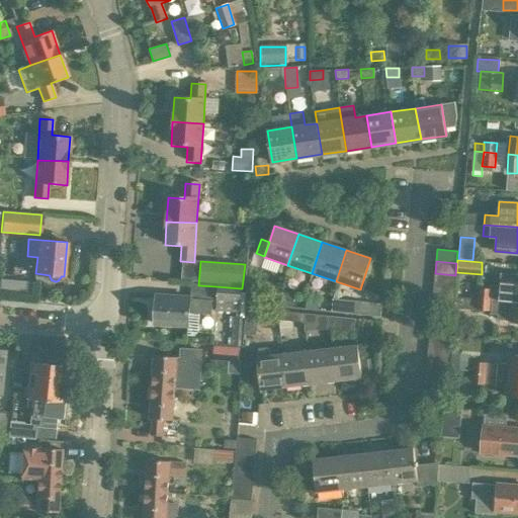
[(435,273),(434,286),(454,287),(455,275),(435,273)]
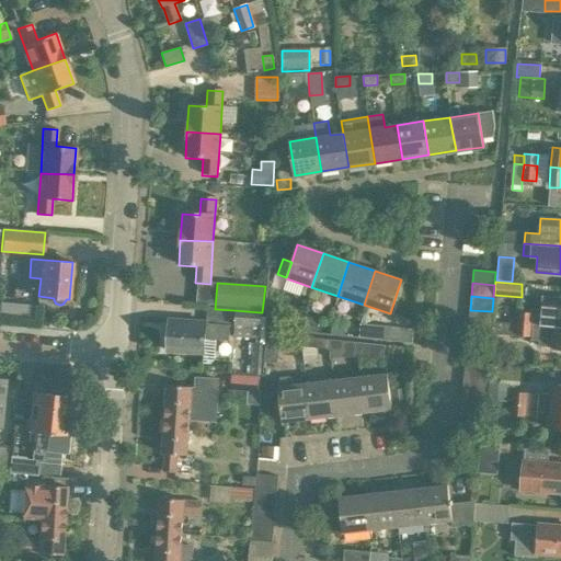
[(540,311),(540,322),(560,323),(560,304),(559,304),(558,312),(540,311)]
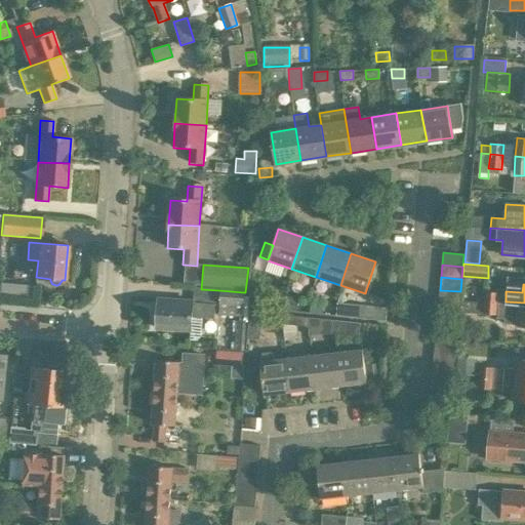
[(241,320),(243,292),(218,290),(216,319),(241,320)]
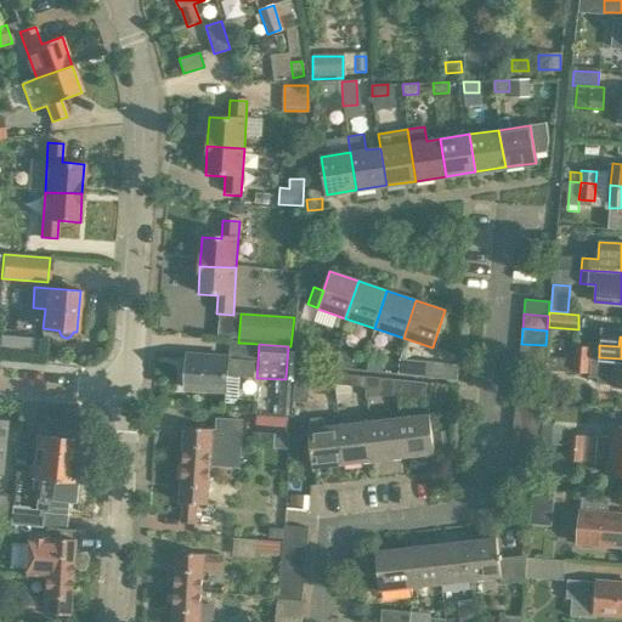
[(521,344),(520,358),(543,360),(546,345),(521,344)]
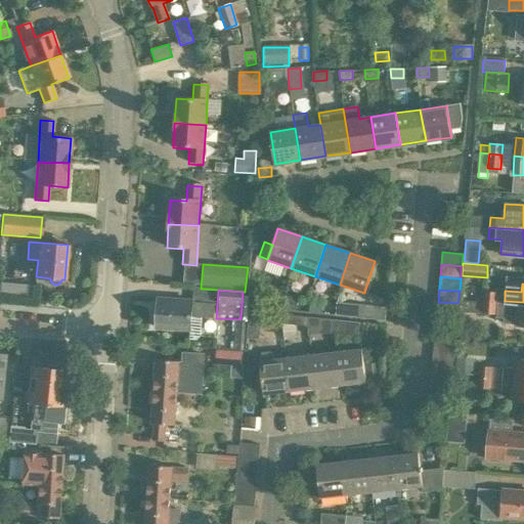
[(484,291),(483,299),(497,300),(497,293),(484,291)]
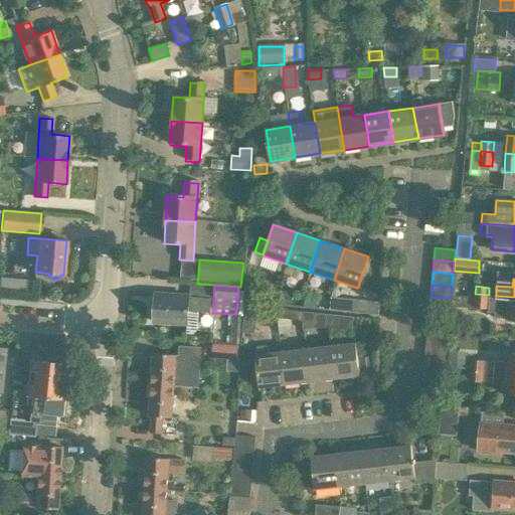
[(188,297),(188,296),(155,293),(154,308),(151,310),(151,316),(153,318),(153,321),(186,324),(187,311),(210,312),(211,298),(188,297)]
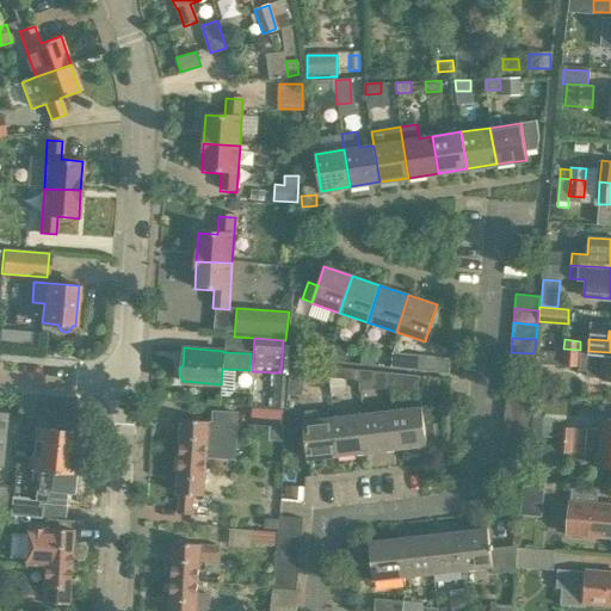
[(290,349),(289,359),(304,360),(306,350),(290,349)]
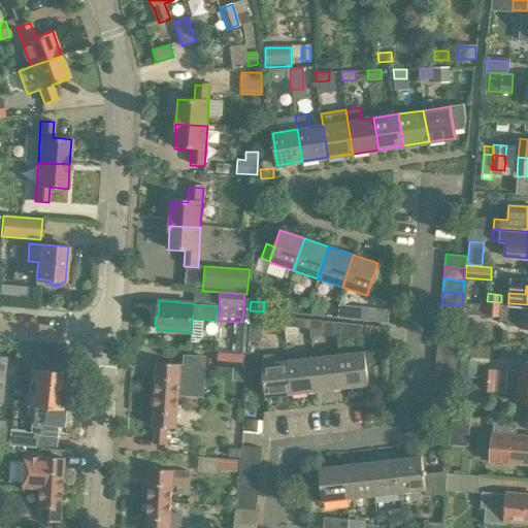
[(285,311),(286,302),(275,301),(274,310),(285,311)]
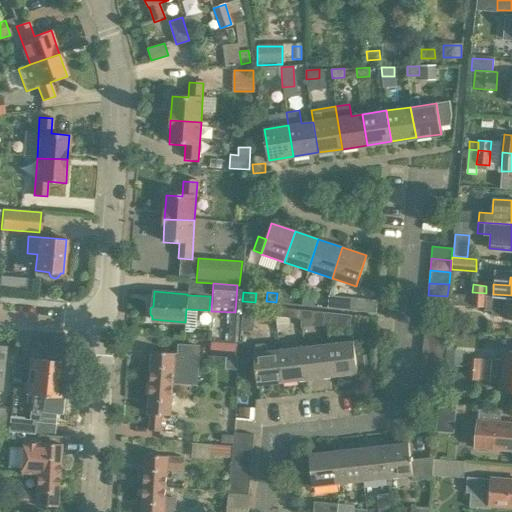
[(486,293),(472,292),(471,305),(485,307),(486,293)]
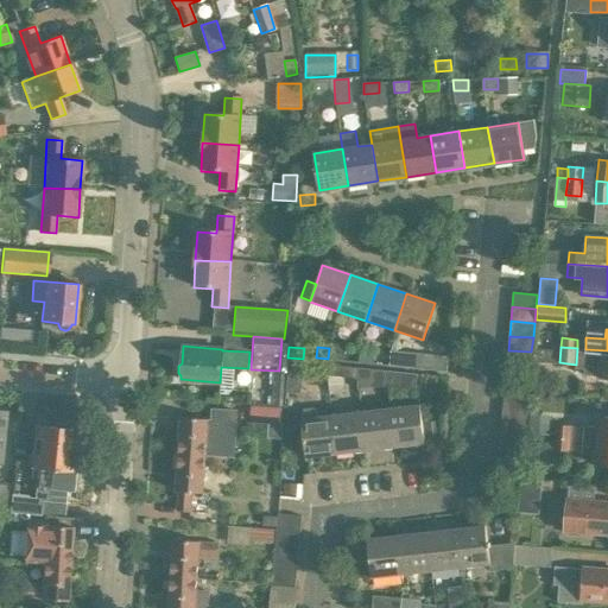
[(328,359),(343,360),(344,350),(329,348),(328,359)]
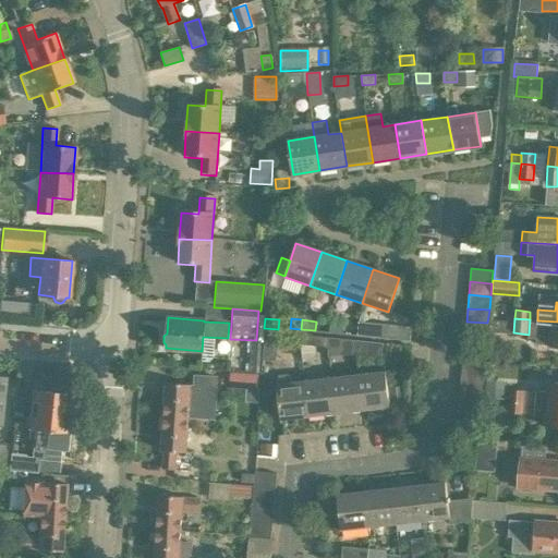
[(557,322),(537,320),(535,336),(552,337),(552,347),(557,347),(557,322)]
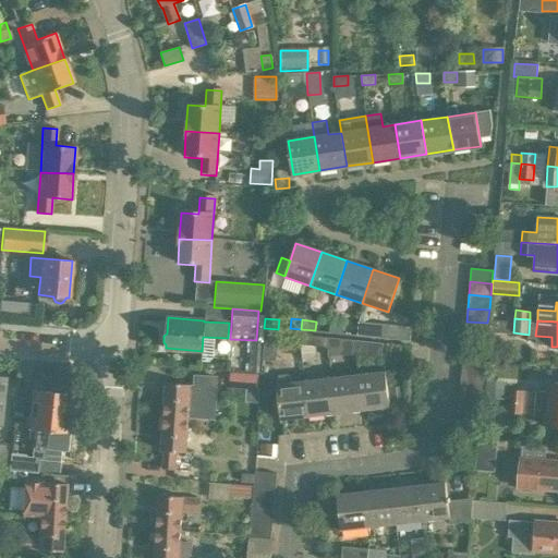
[(358,335),(383,338),(384,325),(359,322),(358,335)]
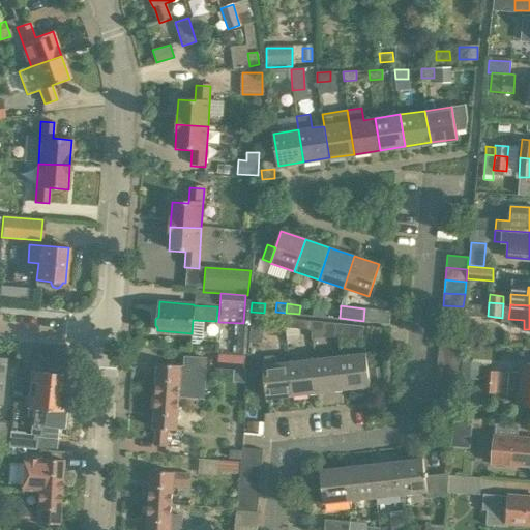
[(463,306),(443,305),(442,318),(462,320),(463,306)]
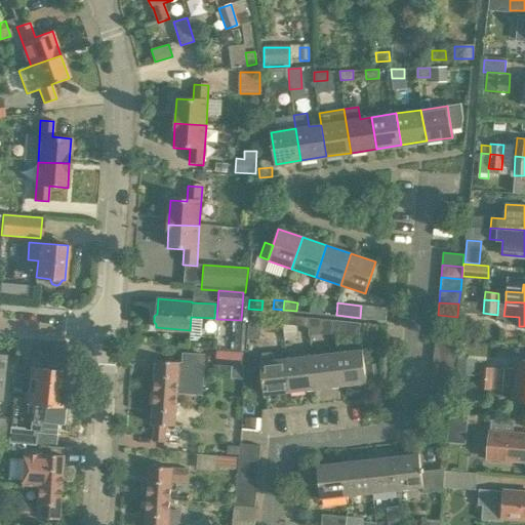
[(310,313),(323,314),(323,305),(310,304),(310,313)]
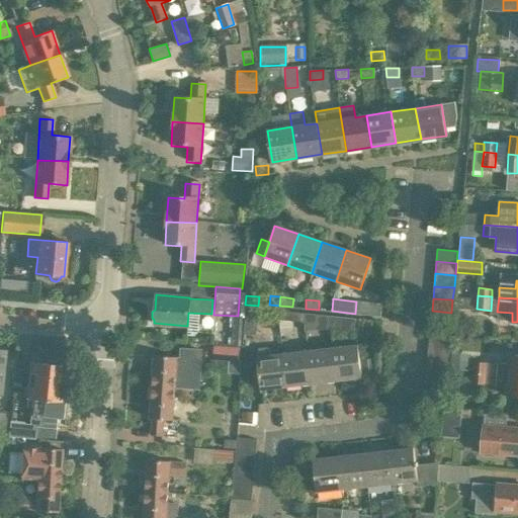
[(258,306),(245,305),(245,314),(246,314),(246,323),(257,323),(258,306)]
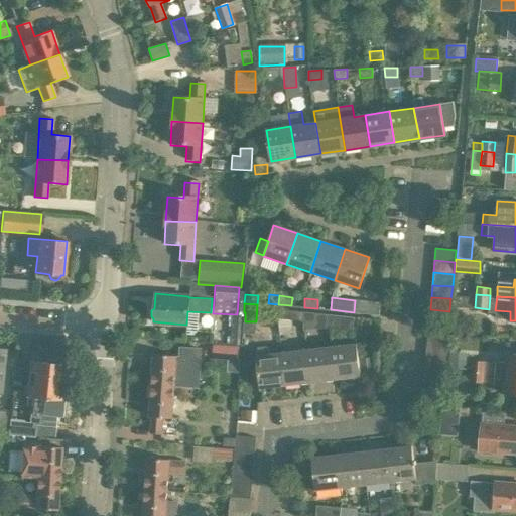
[(277,318),(303,321),(303,312),(278,309),(277,318)]
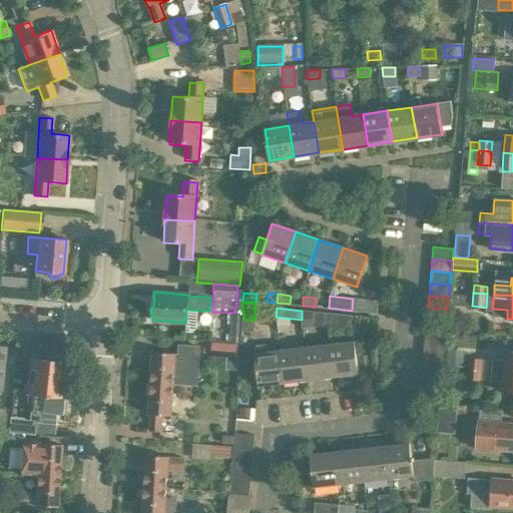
[(314,321),(327,326),(328,313),(302,311),(302,320),(314,321)]
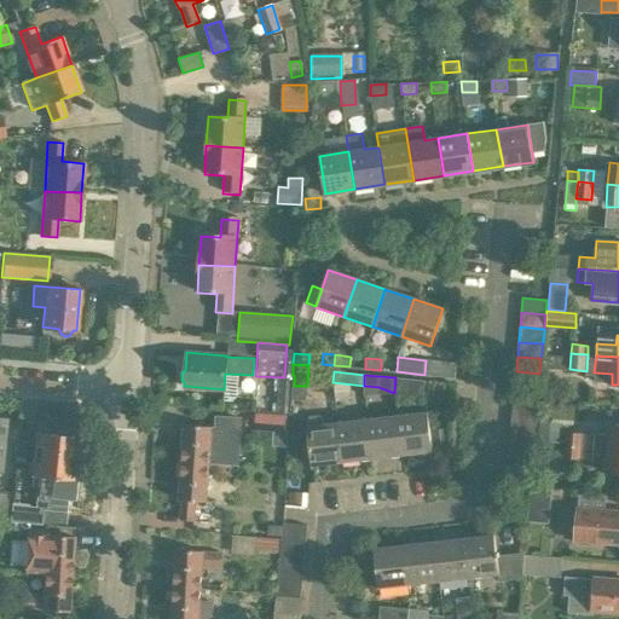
[(395,377),(394,393),(423,395),(424,381),(395,377)]
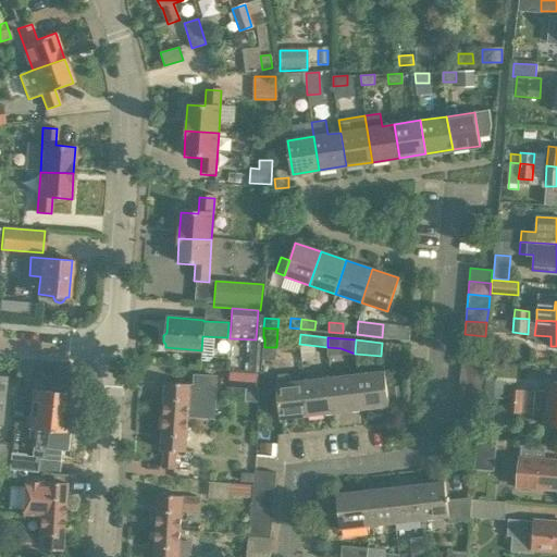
[(259,373),(261,343),(251,342),(249,373),(259,373)]
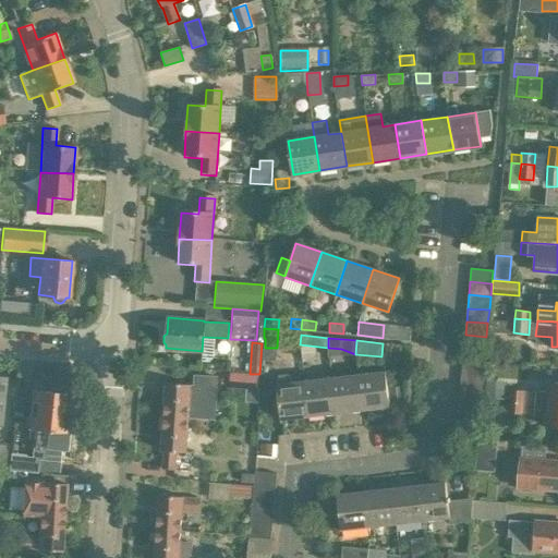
[(462,365),(461,377),(483,378),(484,366),(462,364),(462,365)]
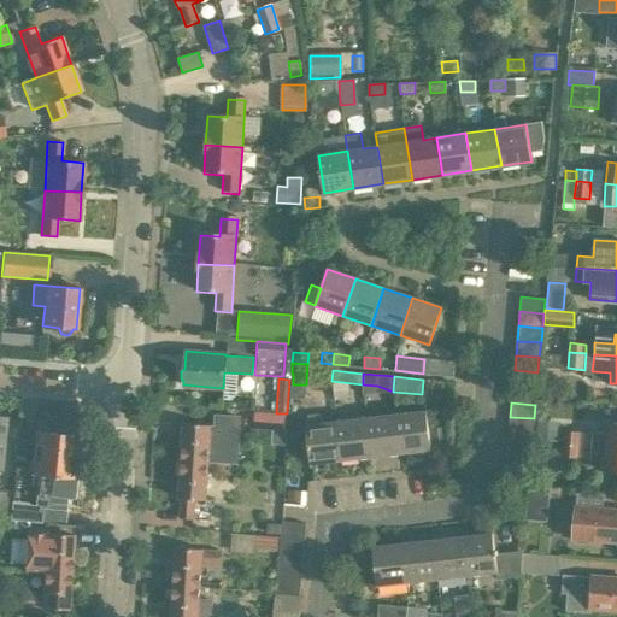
[(425,412),(395,416),(399,452),(430,448),(425,412)]
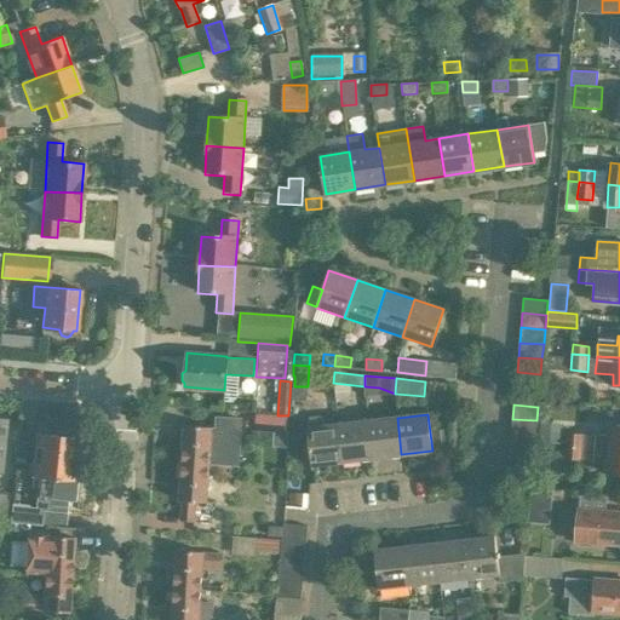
[(285,434),(286,418),(256,415),(256,431),(274,432),(285,434)]
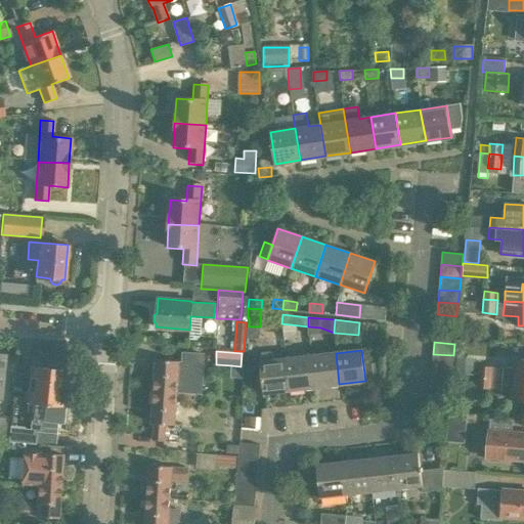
[(290,390),(286,358),(274,360),(273,354),(269,351),(262,352),(259,355),(260,360),(263,393),(290,390)]
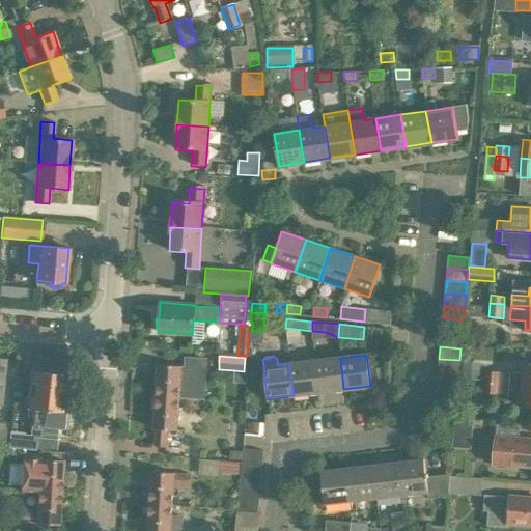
[(159,365),(156,397),(179,399),(179,398),(203,400),(206,360),(186,358),(186,368),(180,367),(182,366),(159,365)]
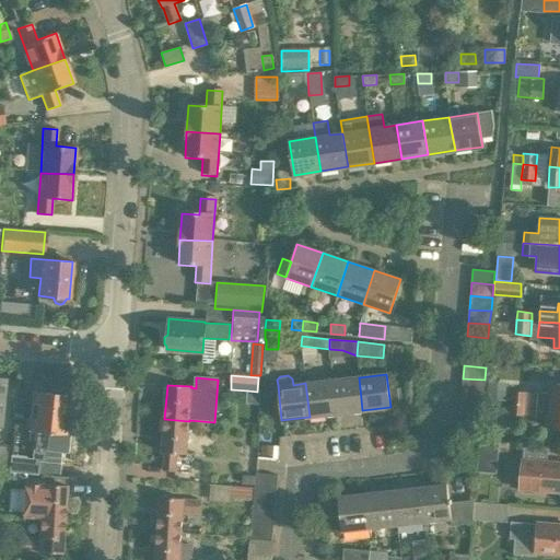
[(359,377),(331,380),(336,413),(362,410),(359,377)]
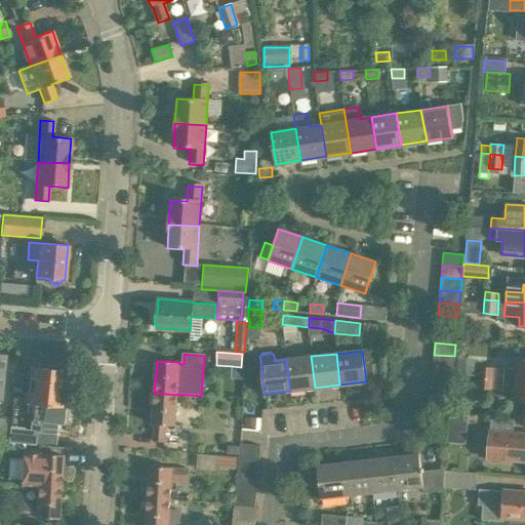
[(434,355),(433,366),(453,368),(454,356),(434,355)]
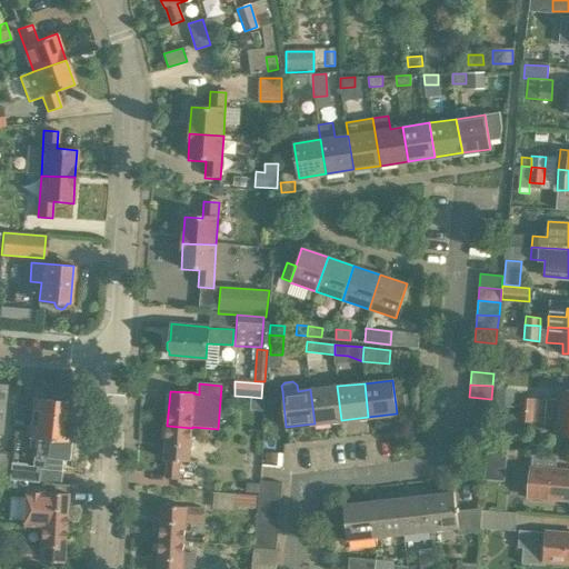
[(337,386),(310,389),(315,423),(341,420),(337,386)]
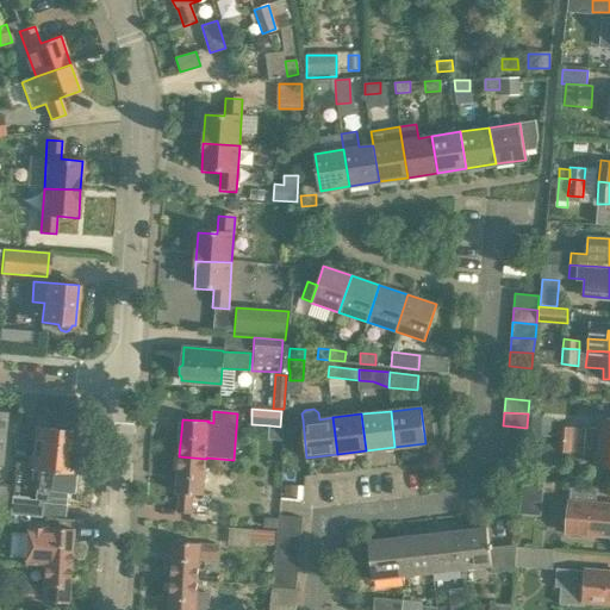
[(527,428),(527,436),(551,439),(553,418),(528,416),(527,428)]
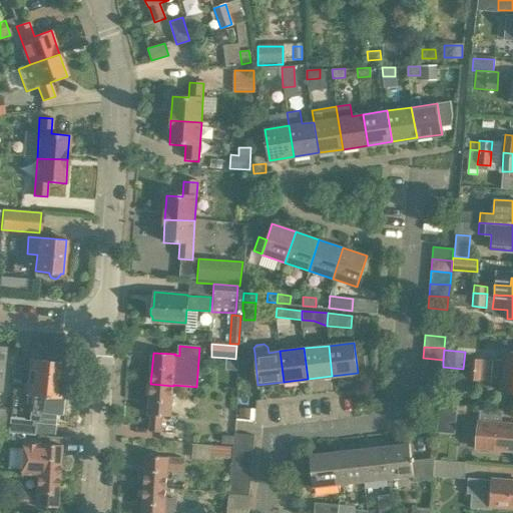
[(470,350),(469,369),(488,370),(512,372),(512,352),(504,352),(503,361),(489,360),(489,359),(481,358),(481,351),(470,350)]
